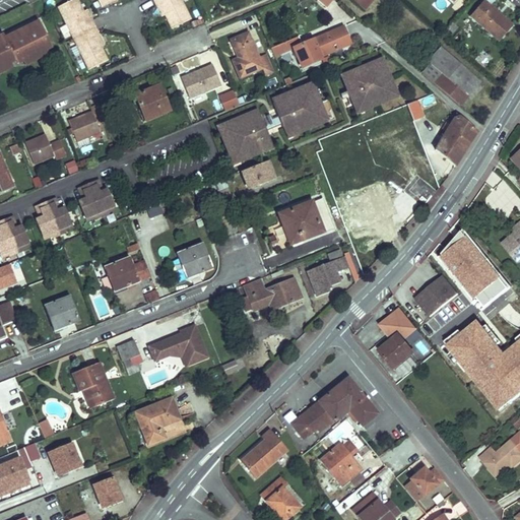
[(77,0),(72,0),(58,7),(73,39),(95,28),(91,20),(88,21),(77,0)]
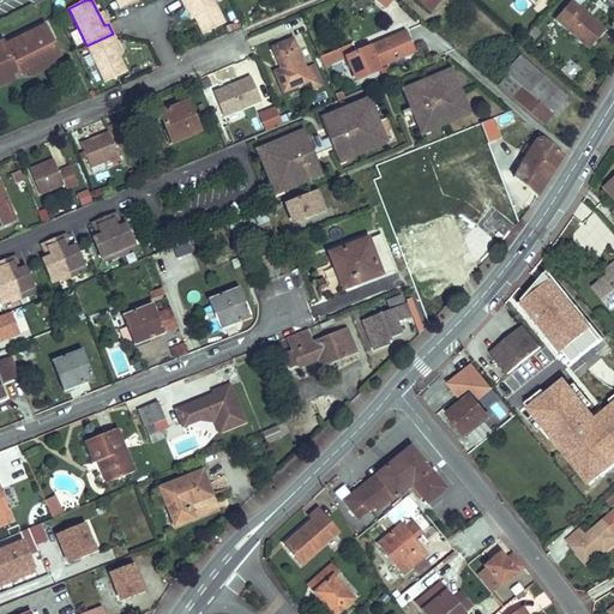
[(214,0),(181,0),(186,7),(190,6),(203,34),(224,23),(214,0)]
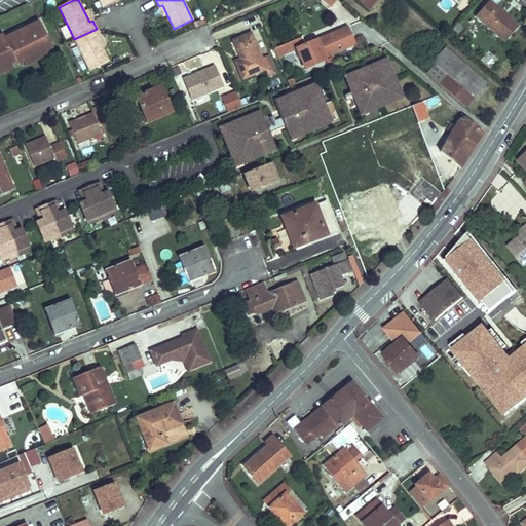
[(359,0),(370,9),(374,5),(367,0),(359,0)]
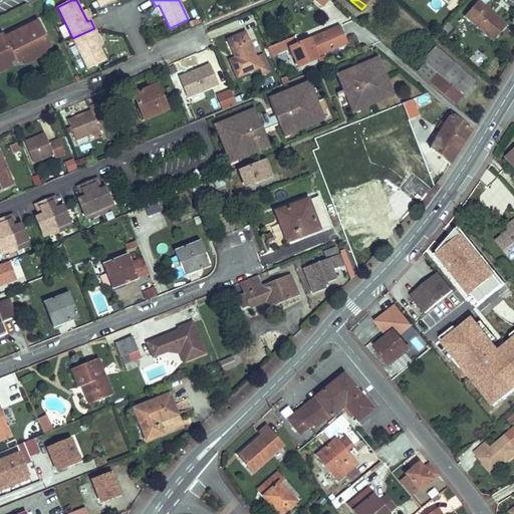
[(491,15),(492,13),(479,2),(466,16),(493,40),(504,27),(491,15)]
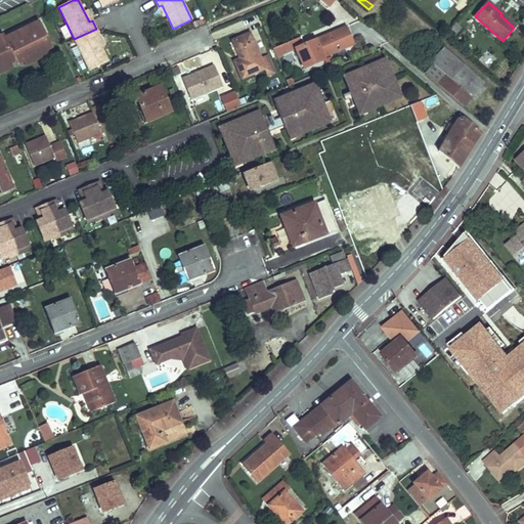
[(514,28),(515,26),(501,13),(500,15),(514,28)]
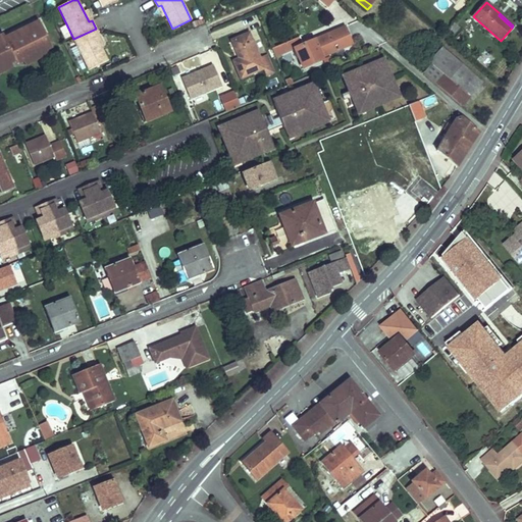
[(39,21),(37,22),(43,36),(46,35),(39,21)]
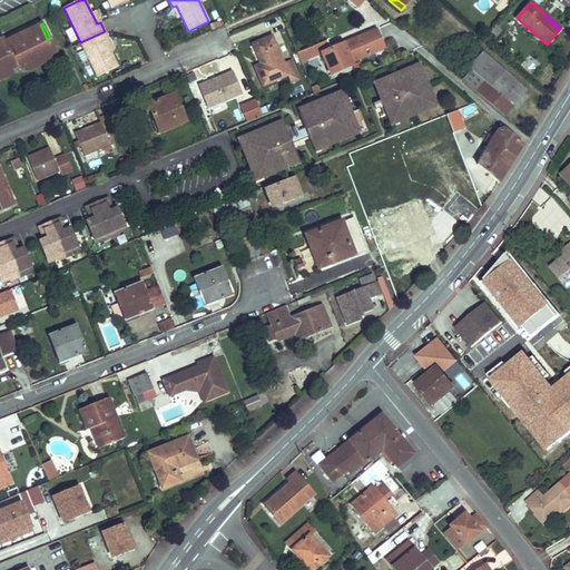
[(40,25),(8,40),(16,53),(12,55),(10,51),(7,52),(2,42),(1,39),(0,39),(0,71),(10,67),(11,69),(18,66),(19,70),(26,67),(26,66),(50,55),(57,52),(50,38),(47,39),(40,25)]
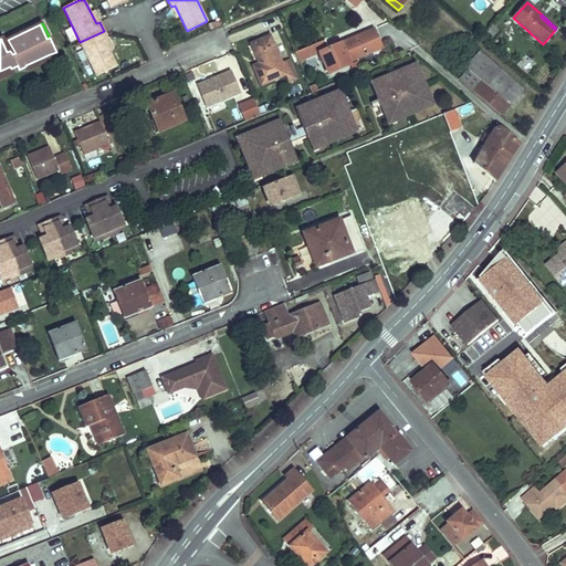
[(381,48),(374,30),(341,43),(349,62),(381,48)]
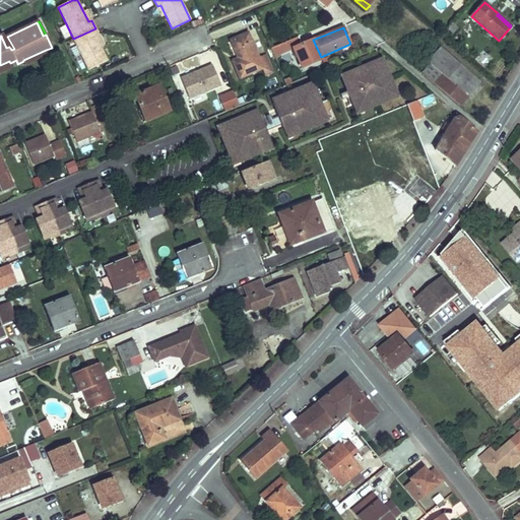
[(107,61),(95,38),(99,36),(95,28),(73,39),(88,70),(107,61)]
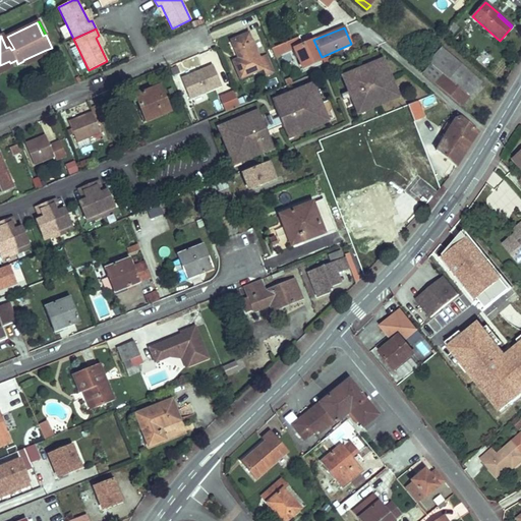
[(259,59),(248,34),(231,41),(238,56),(239,55),(240,58),(239,59),(233,61),(240,78),(264,68),(267,75),(273,72),(266,56),(259,59)]
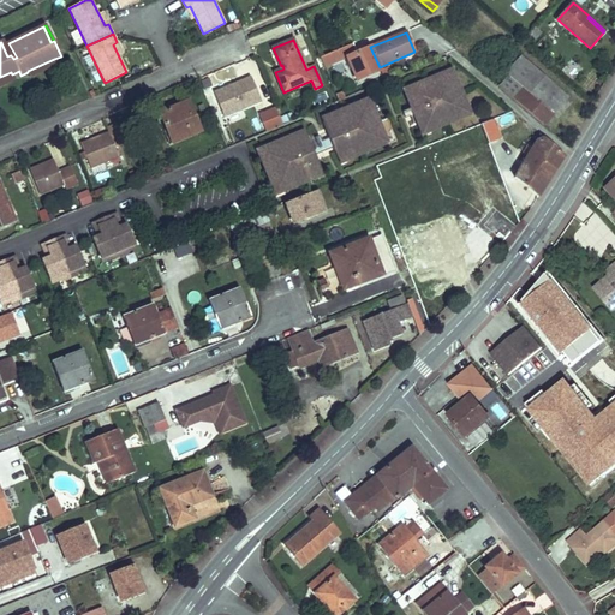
[(17,58),(9,43),(3,46),(7,57),(11,55),(13,59),(17,58)]
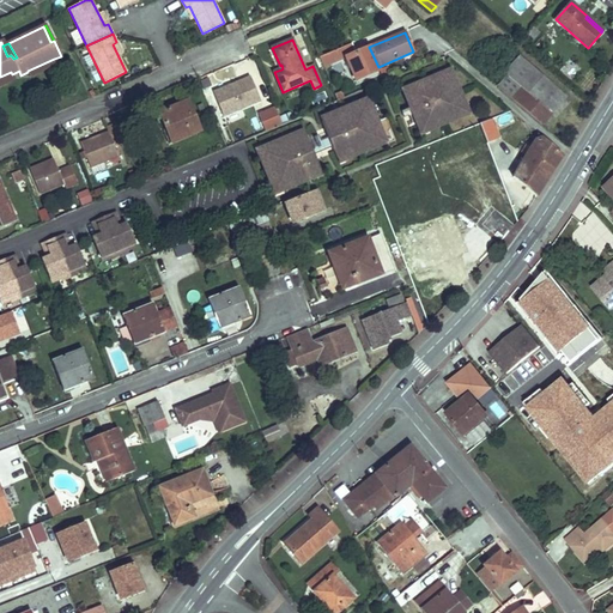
[(356,53),(352,43),(319,58),(323,67),(345,58),(354,80),(380,71),(378,67),(369,47),(356,53)]
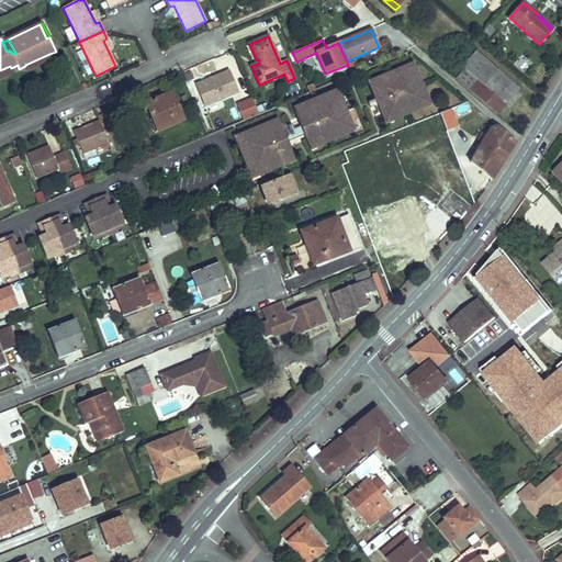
[(463,67),(506,104),(519,89),(476,52),(463,67)]
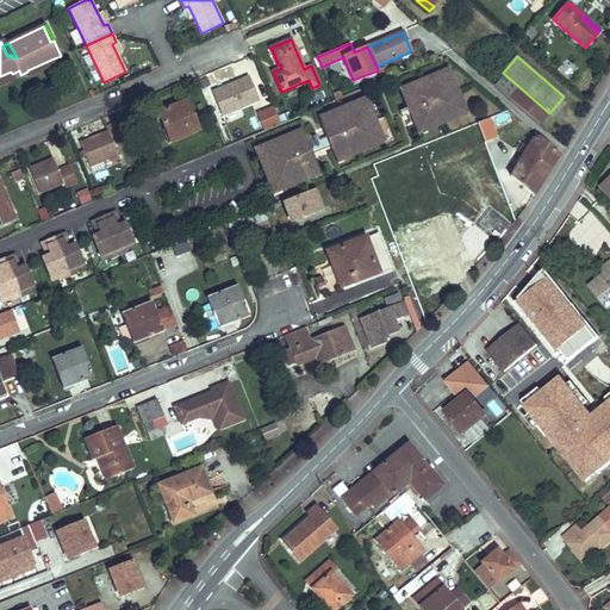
[(41,64),(44,72),(57,66),(54,58),(41,64)]
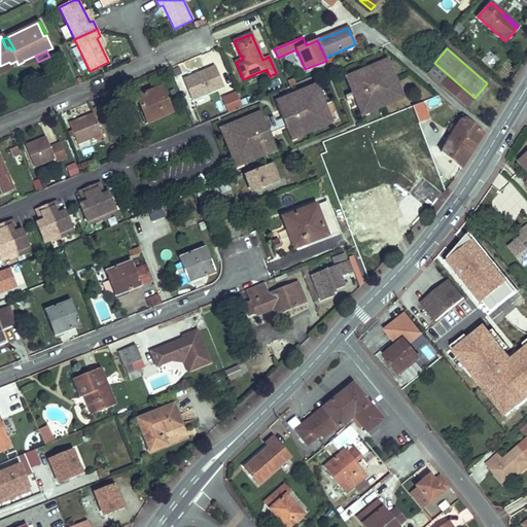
[(24,62),(27,67),(38,62),(35,56),(24,61),(24,62)]
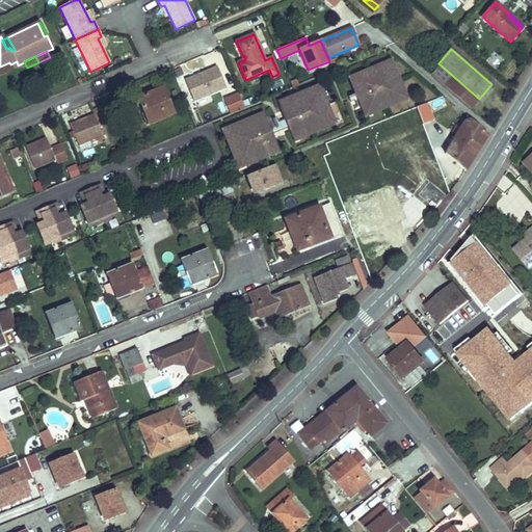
[(391,60),(381,63),(382,67),(388,64),(390,70),(394,68),(391,60)]
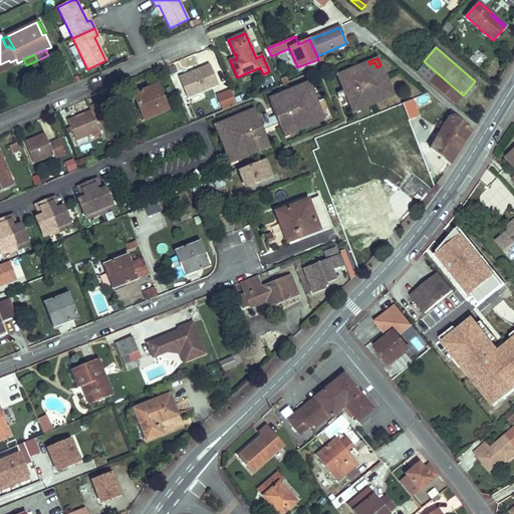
[(0,64),(0,69),(1,72),(12,66),(9,60),(0,64)]
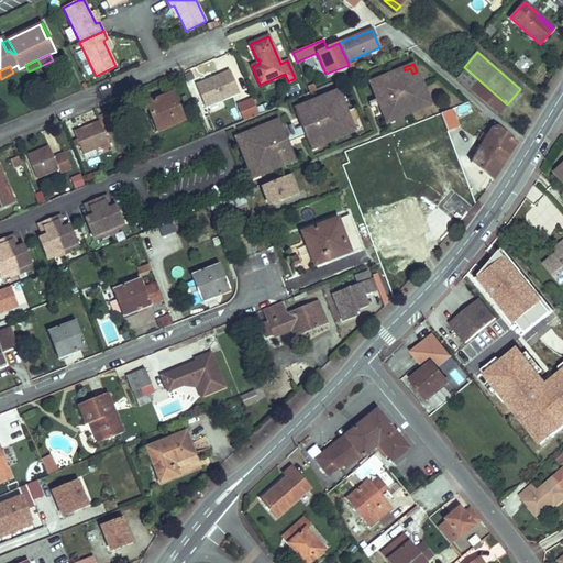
[(404,67),(377,79),(378,83),(372,86),(378,100),(379,100),(382,103),(379,105),(386,120),(394,117),(395,120),(421,109),(420,106),(424,103),(422,99),(428,97),(417,72),(412,74),(410,68),(405,70),(404,67)]
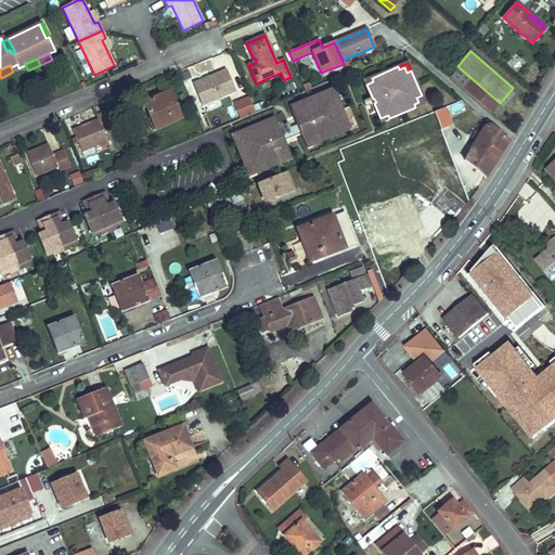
[(460,68),(451,78),(490,113),(500,103),(460,68)]
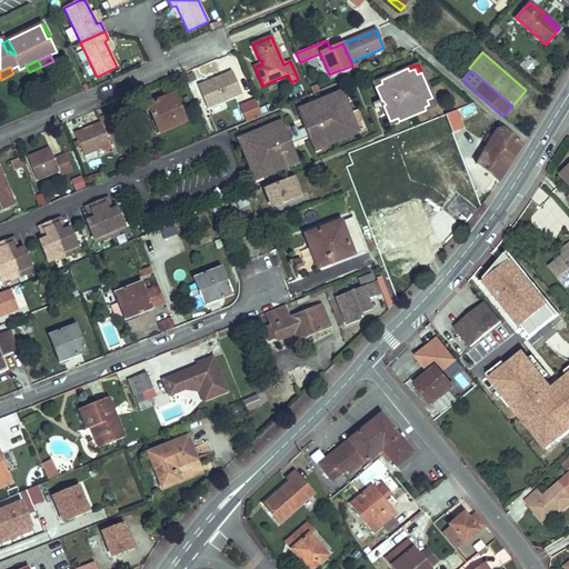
[(232,71),(198,86),(208,108),(241,93),(232,71)]
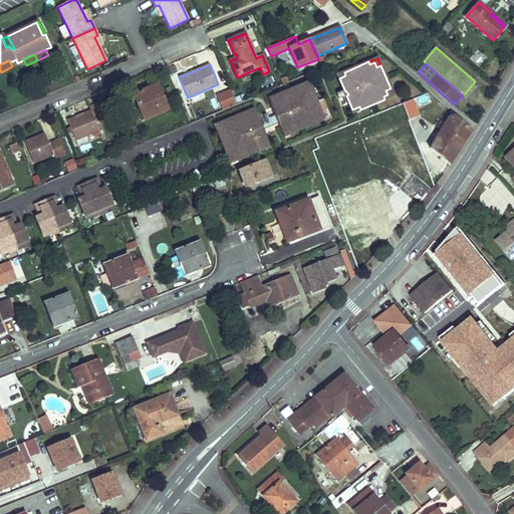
[(309,81),(300,85),(301,88),(305,86),(307,90),(312,88),(309,81)]
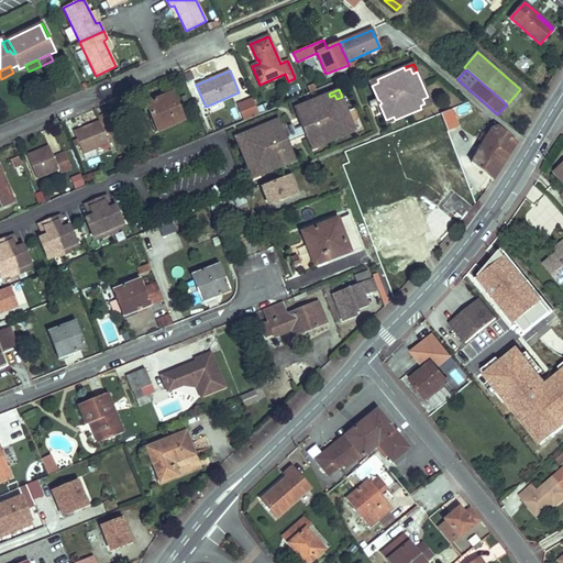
[(173,92),(146,103),(148,109),(157,106),(159,112),(152,116),(156,128),(174,121),(175,124),(184,120),(173,92)]
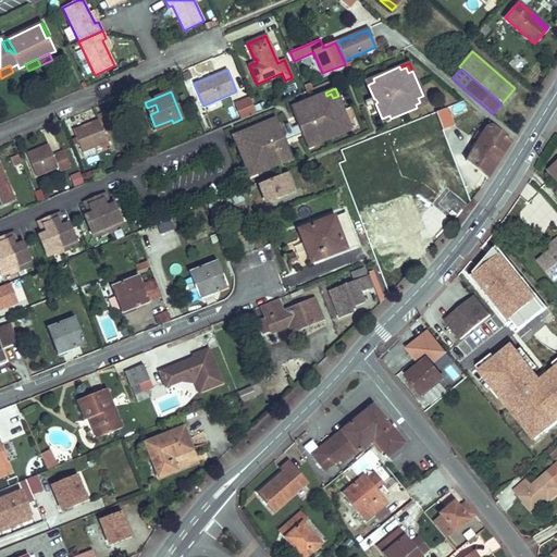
[(325,93),(299,103),(300,108),(293,110),(299,125),(301,124),(302,128),(301,128),(307,145),(314,141),(316,144),(342,133),(341,131),(346,128),(344,123),(349,121),(338,96),(333,98),(331,94),(326,96),(325,93)]
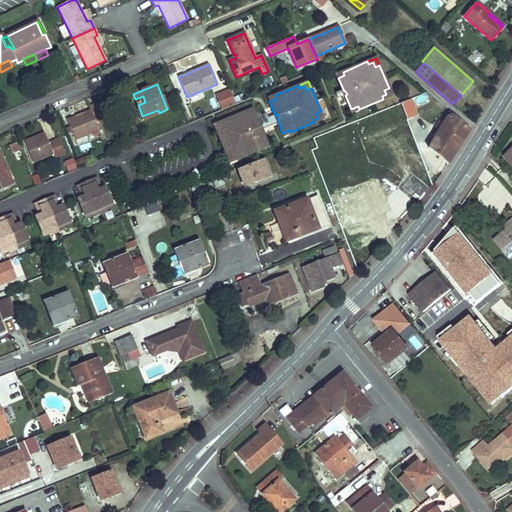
[(392,95),(389,88),(384,90),(386,94),(382,96),(383,99),(392,95)]
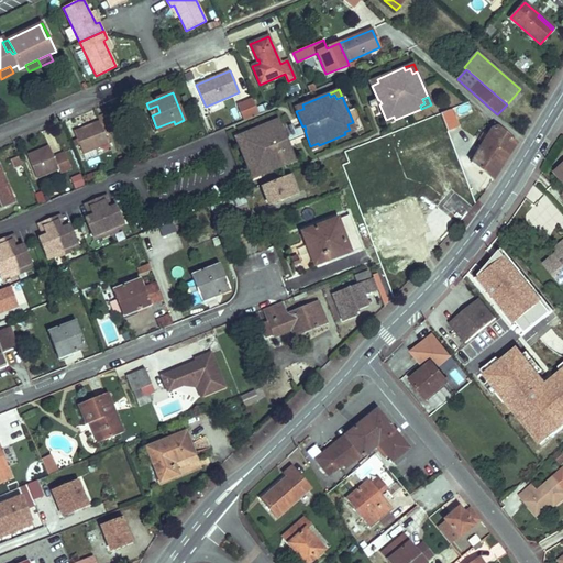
[(243,120),(258,113),(253,99),(238,106),(243,120)]
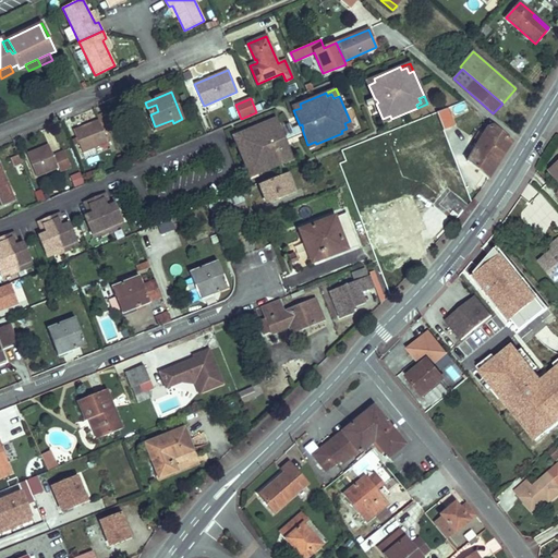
[(226,107),(231,120),(238,118),(232,104),(226,107)]
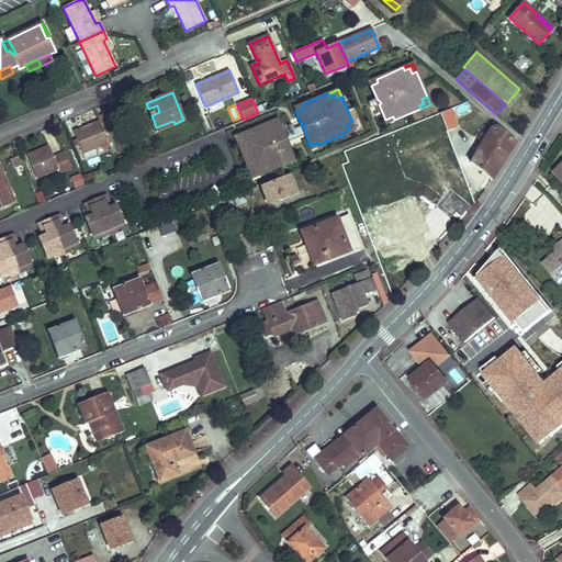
[(157,105),(148,109),(152,115),(159,112),(157,105)]
